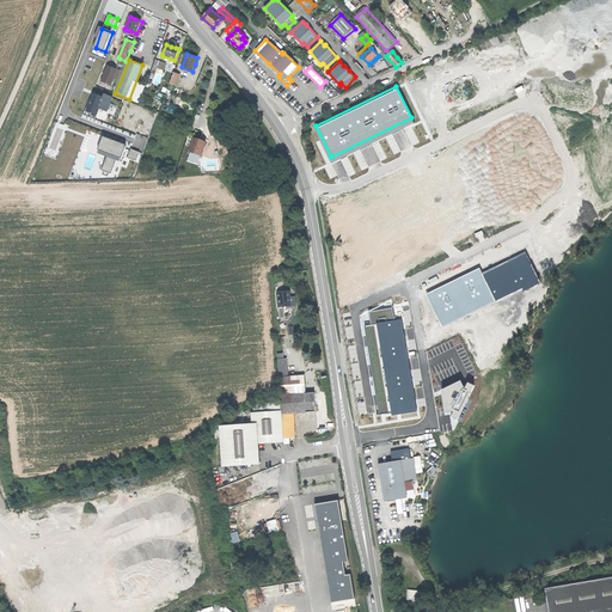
[(109,112),(114,98),(103,93),(102,97),(92,93),(90,101),(85,115),(96,118),(99,109),(109,112)]
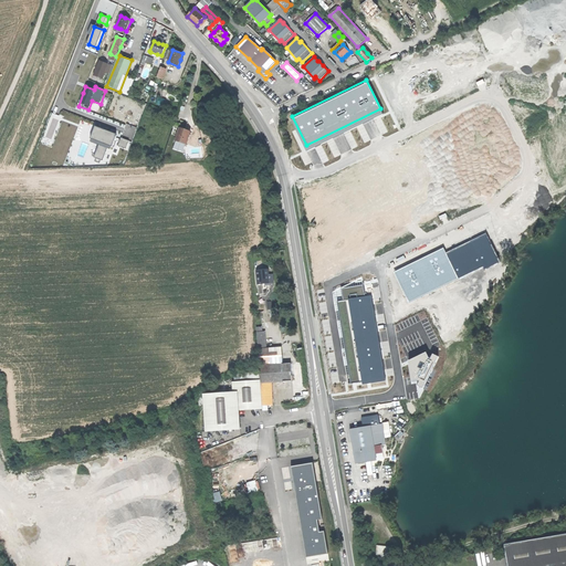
[(156,103),(166,106),(168,101),(158,97),(156,103)]
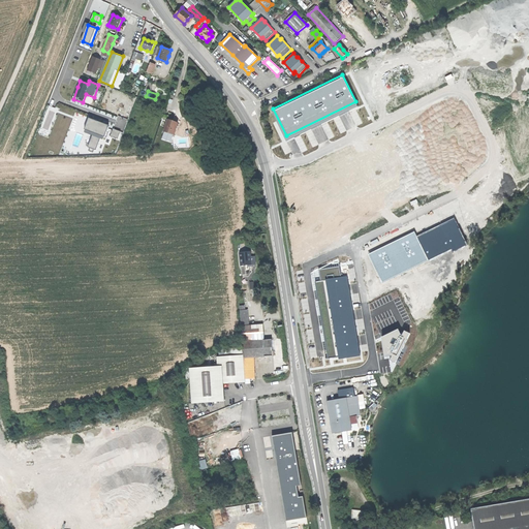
[(110,126),(90,119),(85,132),(94,135),(89,147),(92,148),(91,151),(95,152),(96,149),(97,150),(101,138),(104,139),(110,126)]
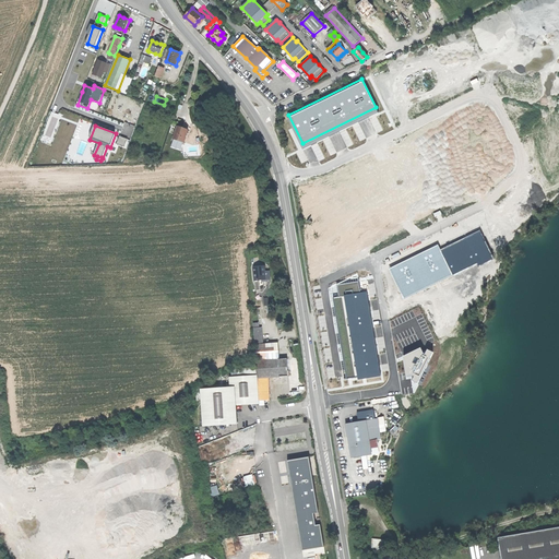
[(173,139),(183,143),(188,130),(182,129),(182,130),(177,128),(173,139)]
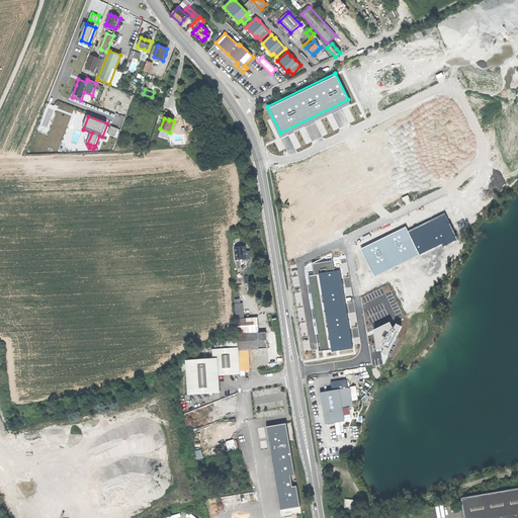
[(116,136),(119,128),(111,125),(109,133),(116,136)]
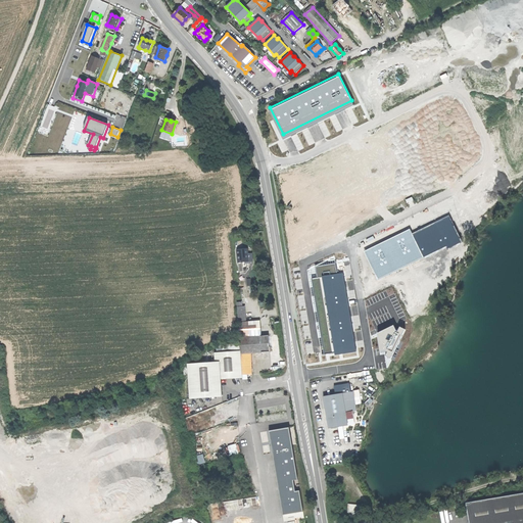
[(176,143),(184,142),(183,135),(175,135),(176,143)]
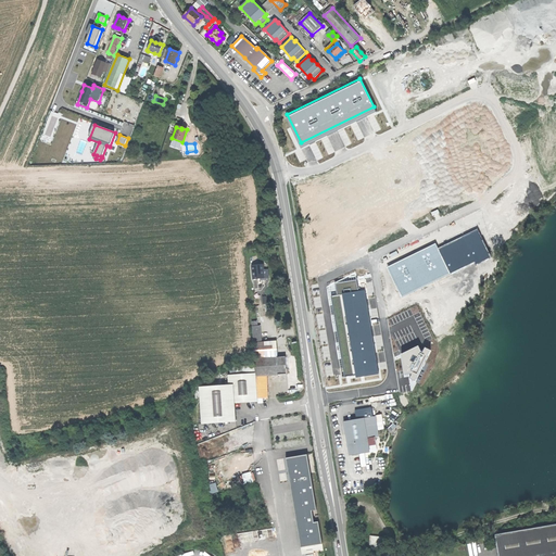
[(436,243),(387,267),(402,298),(474,263),(476,266),(491,257),(477,229),(438,249),(436,243)]
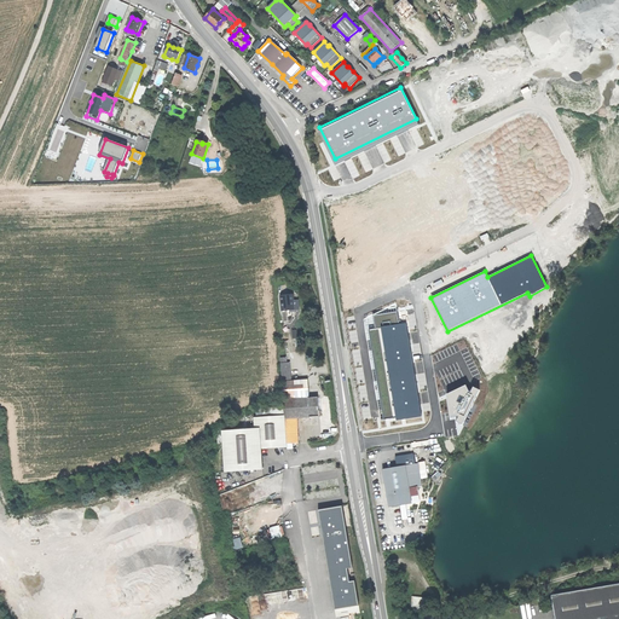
[(282,311),(293,310),(291,296),(281,298),(282,311)]
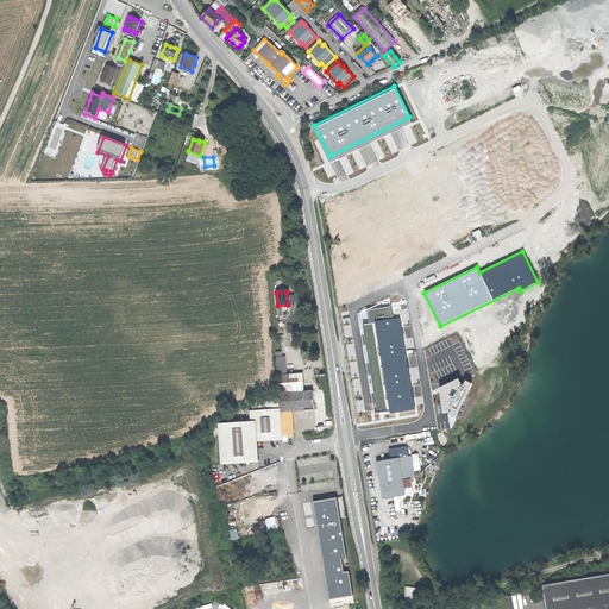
[(390,316),(389,306),(366,309),(369,322),(363,324),(376,410),(388,408),(389,410),(413,406),(399,315),(390,316)]
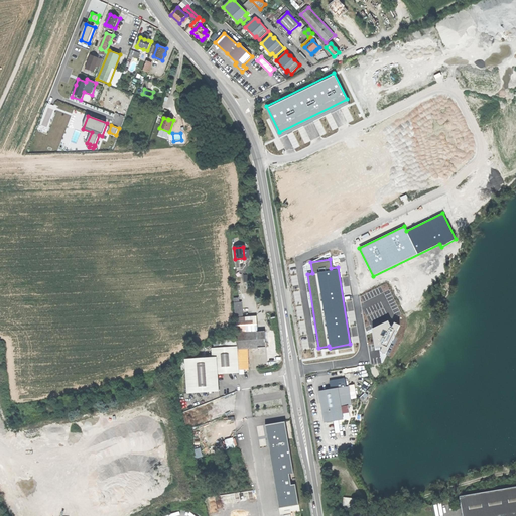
[(234,302),(235,318),(243,317),(241,302),(238,302),(234,302)]
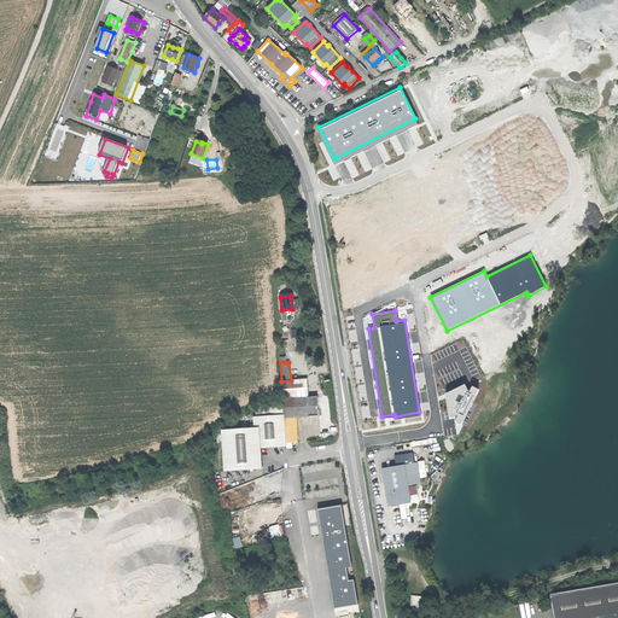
[(291,380),(281,382),(283,400),(308,397),(307,379),(291,380)]
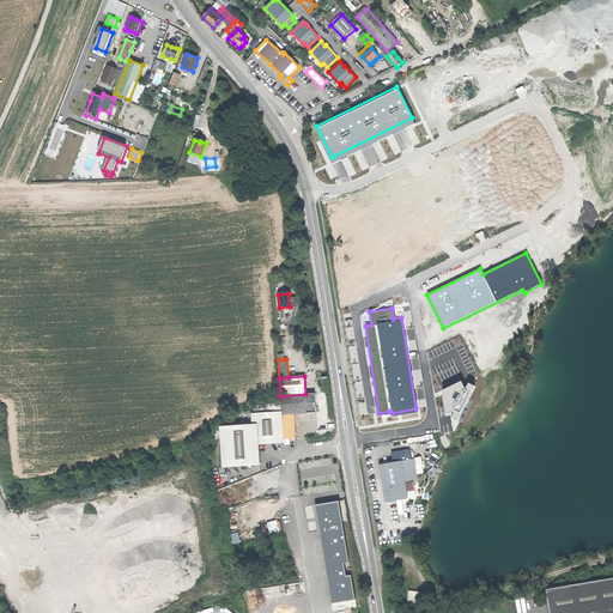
[(442,390),(445,413),(453,412),(454,412),(451,417),(457,420),(474,386),(468,383),(466,388),(463,387),(461,381),(442,390)]
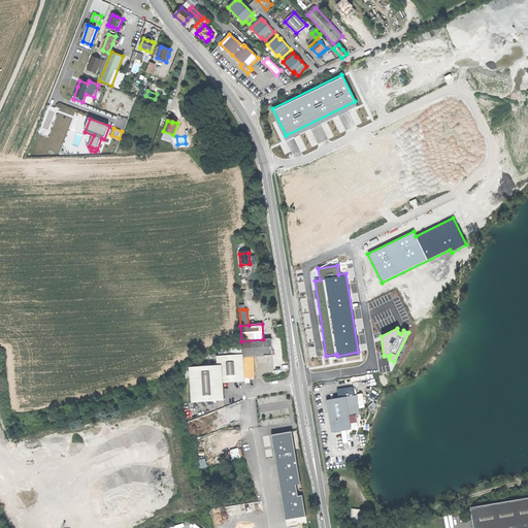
[(271,339),(263,339),(241,341),(242,348),(242,355),(242,358),(254,357),(272,355),(272,352),(271,339)]
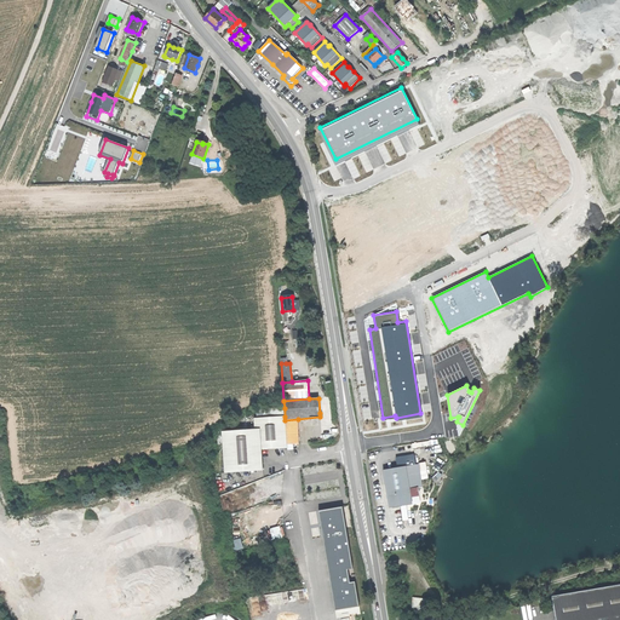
[(258,412),(257,419),(285,417),(285,408),(263,409),(258,412)]
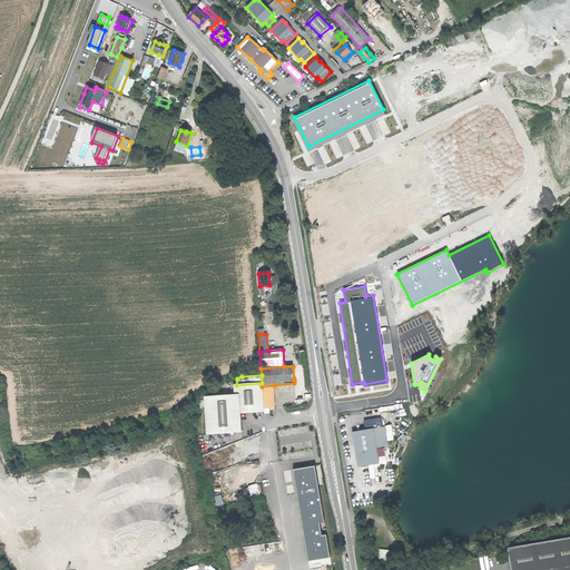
[(241,413),(264,412),(264,409),(262,386),(262,383),(236,385),(234,385),(234,395),(204,397),(207,435),(242,432),(241,413)]
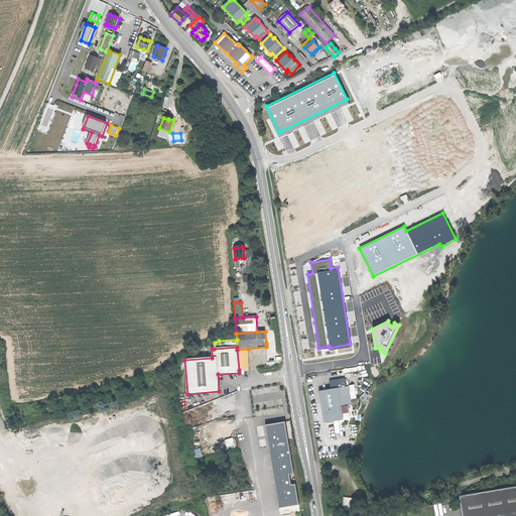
[(249,369),(248,349),(237,350),(239,370),(244,370),(249,369)]
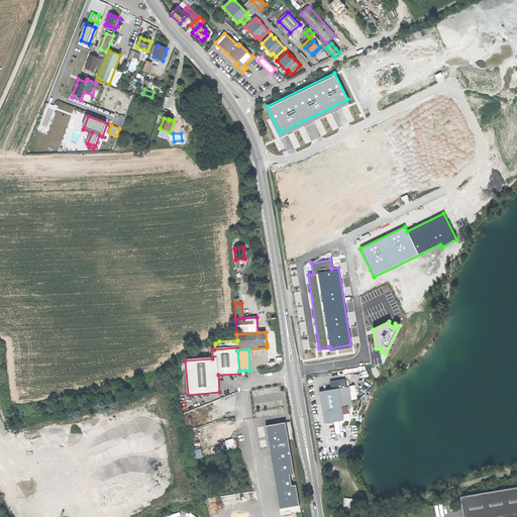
[(330,382),(331,390),(338,389),(346,388),(345,379),(330,382)]
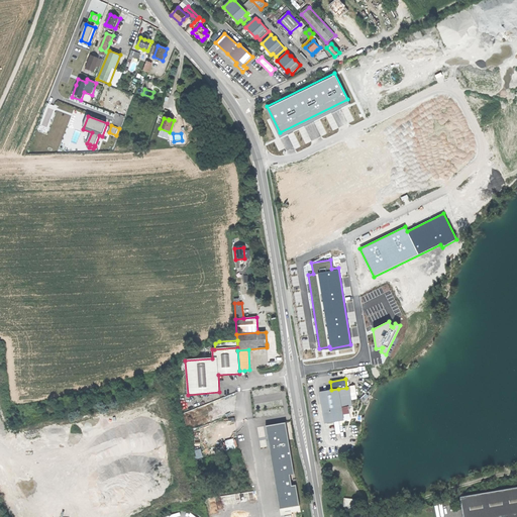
[(346,388),(338,389),(341,408),(350,407),(347,388),(346,388)]
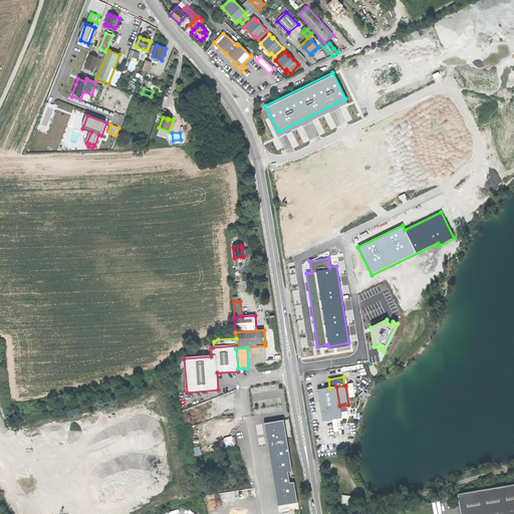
[(320,407),(322,422),(341,419),(339,406),(336,387),(329,388),(317,390),(320,407)]
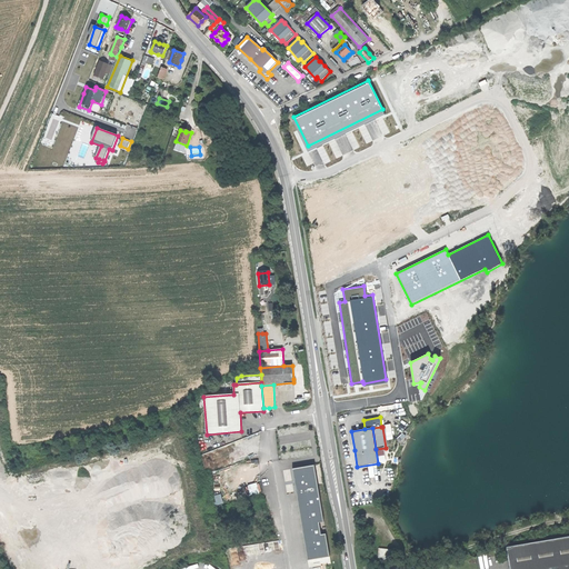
[(323,521),(315,466),(292,469),(307,560),(329,556),(325,535),(320,535),(318,522),(323,521)]
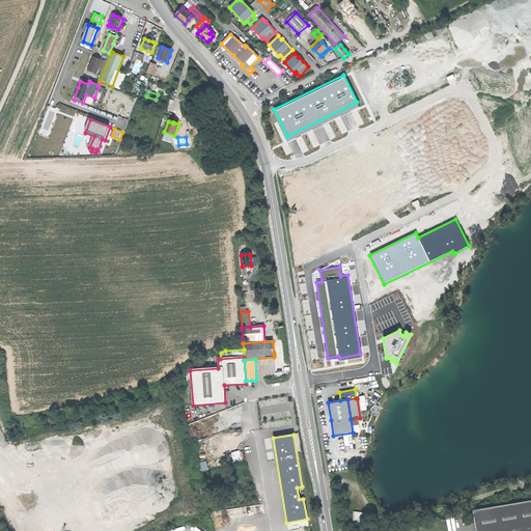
[(240,451),(229,452),(230,463),(242,460),(240,451)]
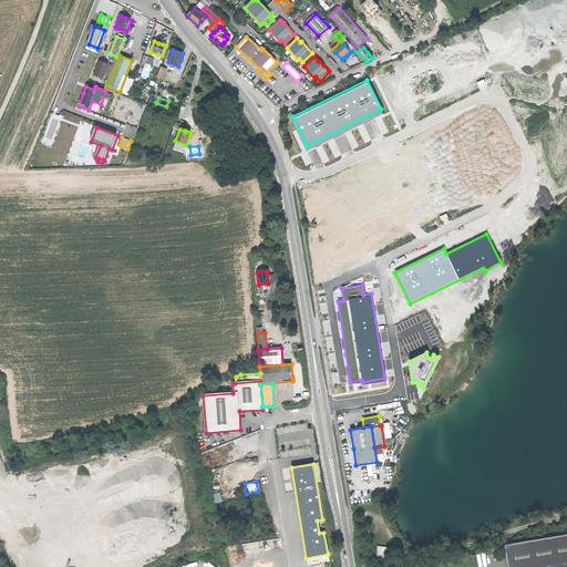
[(213,494),(216,504),(223,501),(219,492),(213,494)]
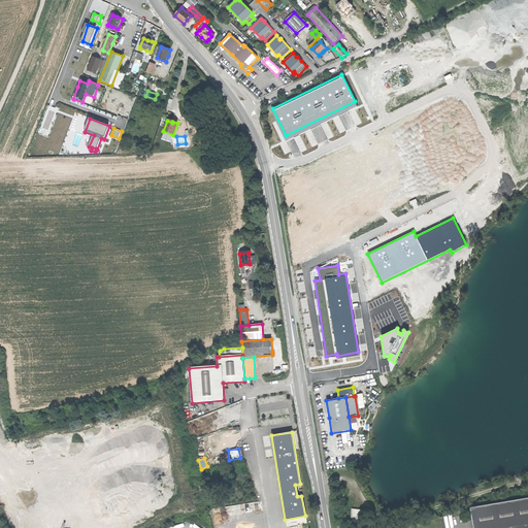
[(527,527),(527,498),(471,508),(474,527),(527,527)]
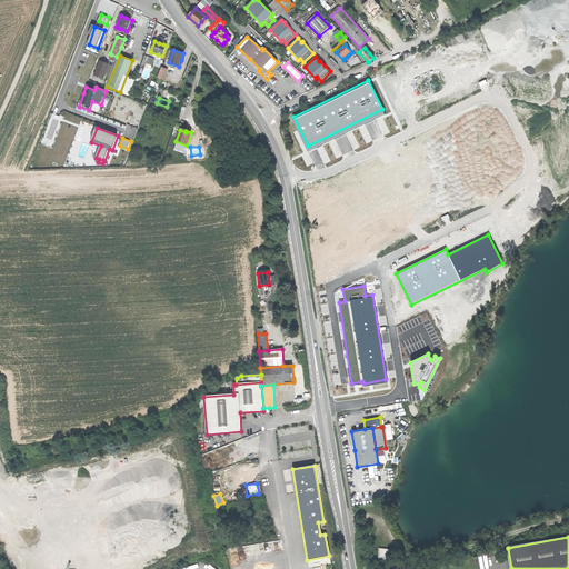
[(379,558),(391,558),(392,549),(379,548),(379,558)]
